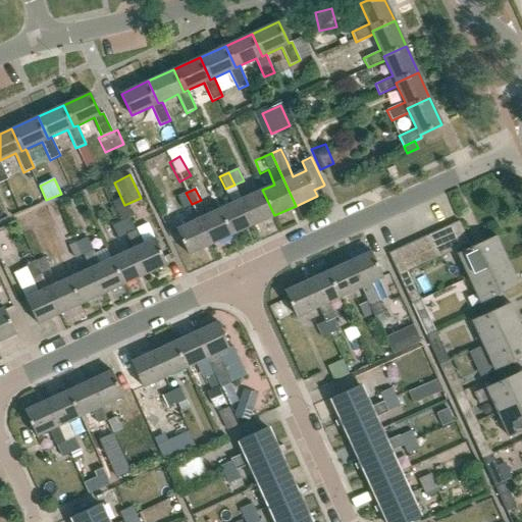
[(241,200),(253,225),(274,215),(262,190),(241,200)]
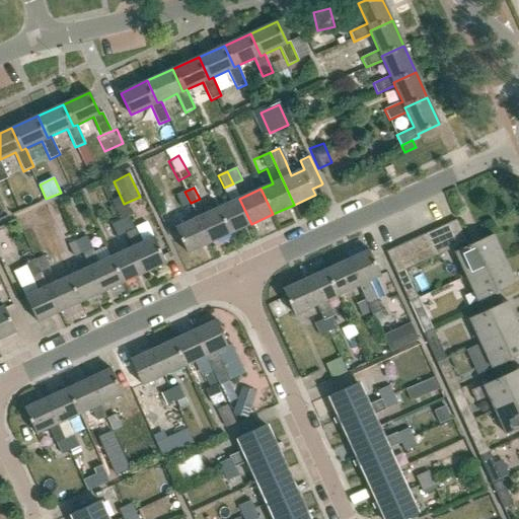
[(209,243),(197,218),(191,203),(184,192),(175,196),(181,208),(181,207),(188,222),(181,225),(176,227),(175,228),(187,253),(209,243)]
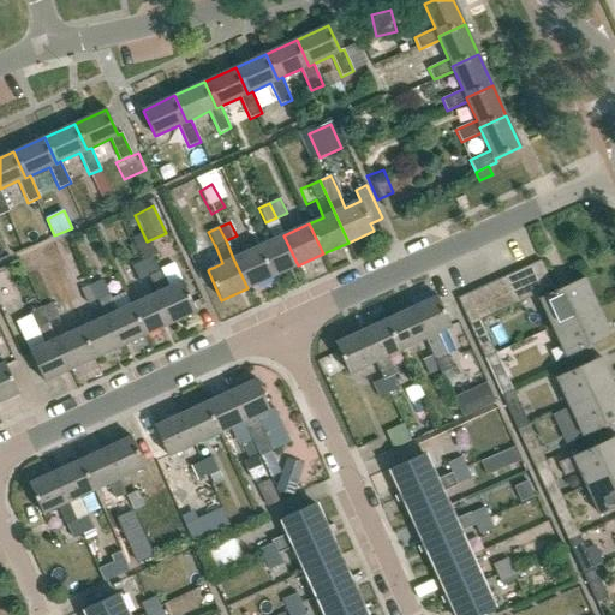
[(273,276),(298,266),(284,236),(258,246),(273,276)]
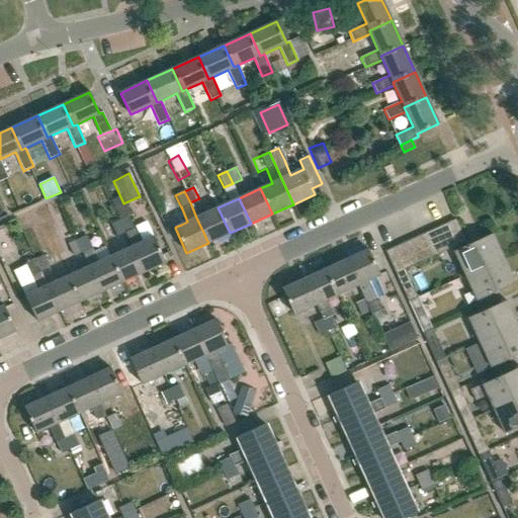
[(208,243),(230,233),(218,207),(196,218),(208,243)]
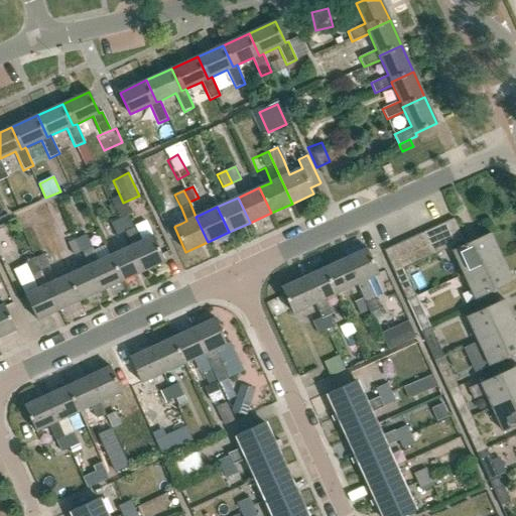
[(131,246),(143,271),(164,261),(153,236),(140,242),(128,216),(119,220),(125,232),(131,246)]
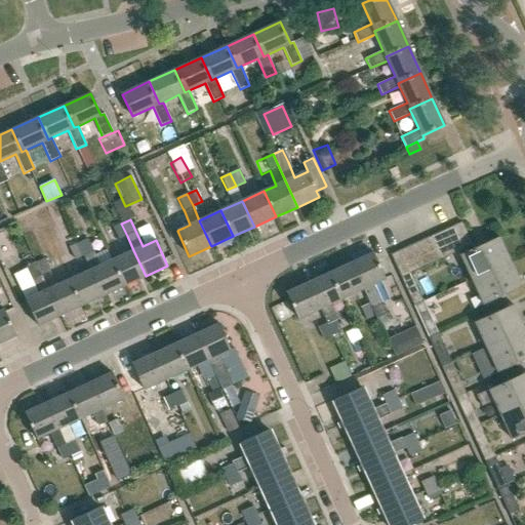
[(451,227),(461,249),(472,245),(461,223),(451,227)]
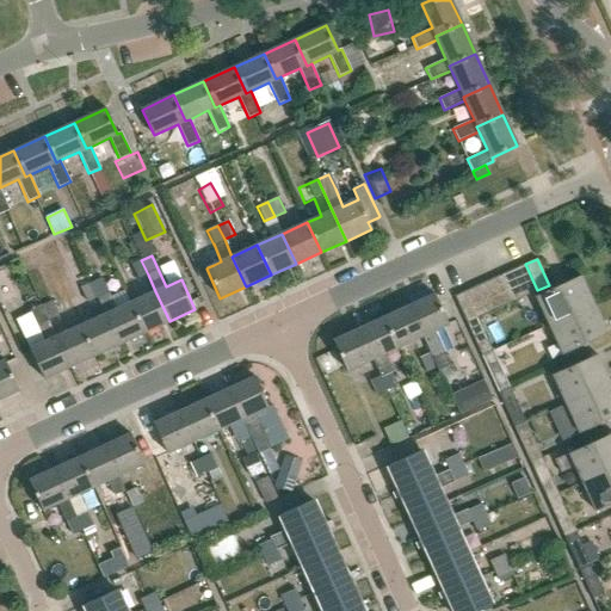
[(137,279),(148,275),(141,260),(131,265),(137,279)]
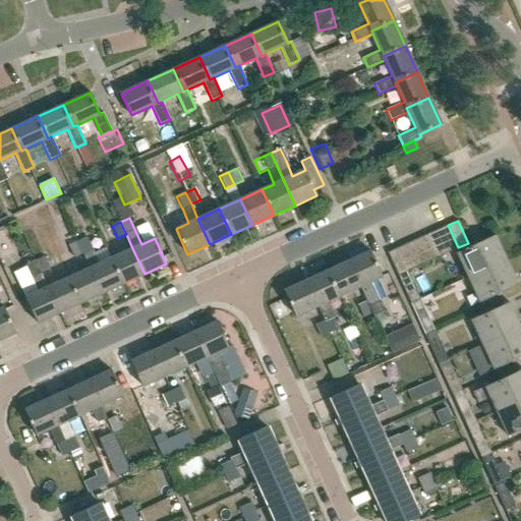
[(448,252),(458,247),(448,225),(438,230),(448,252)]
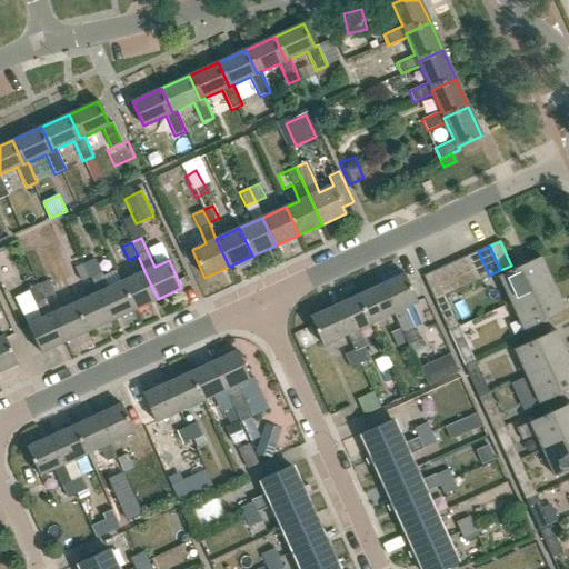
[(478,280),(489,276),(478,251),(467,256),(478,280)]
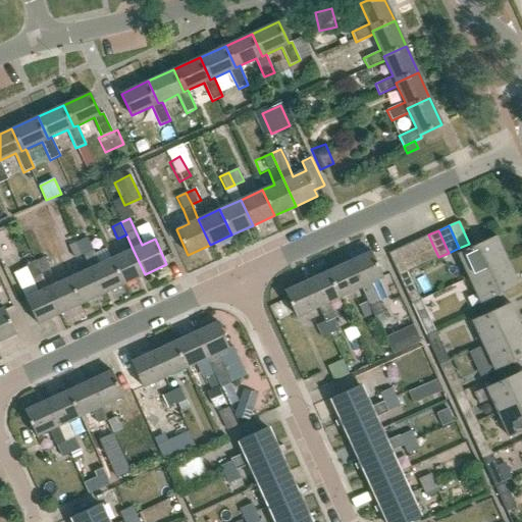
[(428,262),(438,257),(428,235),(418,240),(428,262)]
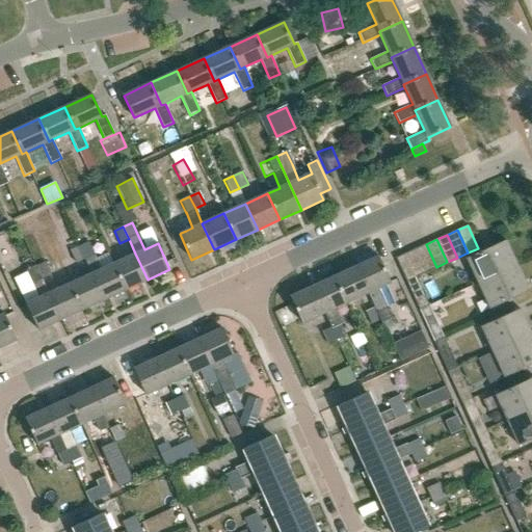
[(477,283),(516,265),(504,240),(466,257),(477,283)]
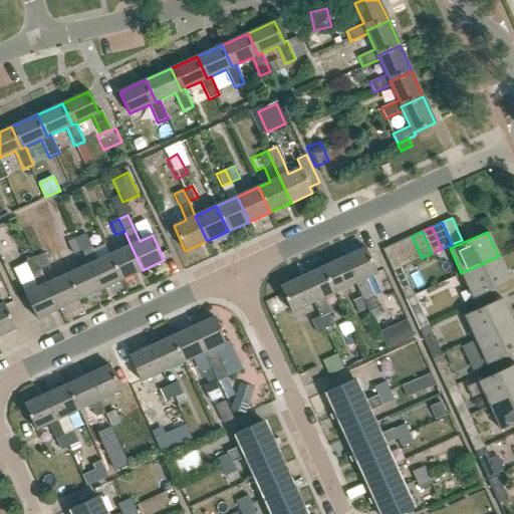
[(121,280),(109,255),(97,260),(85,234),(76,238),(82,250),(88,264),(100,289),(121,280)]
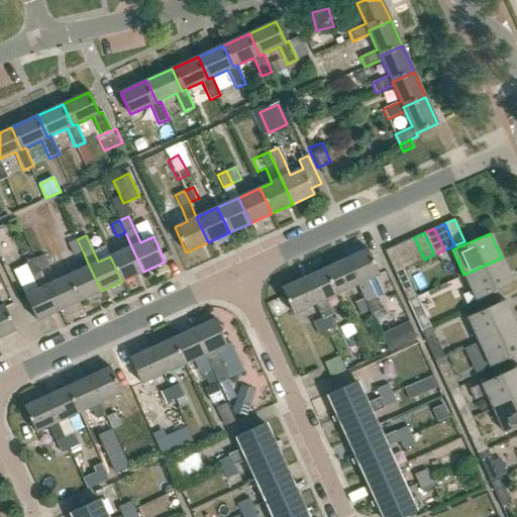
[(415,264),(424,260),(414,237),(405,241),(415,264)]
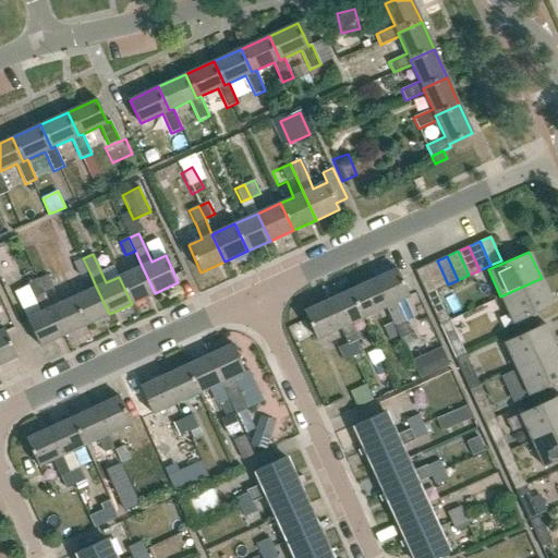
[(80,276),(89,271),(83,258),(73,263),(80,276)]
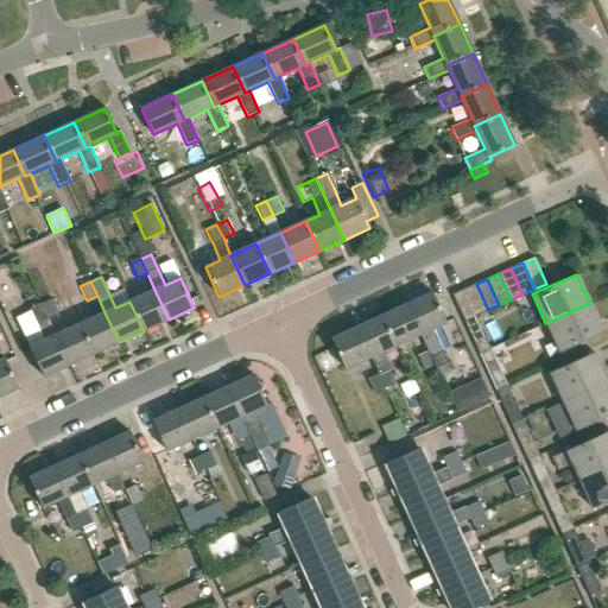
[(475,316),(488,310),(476,284),(464,290),(475,316)]
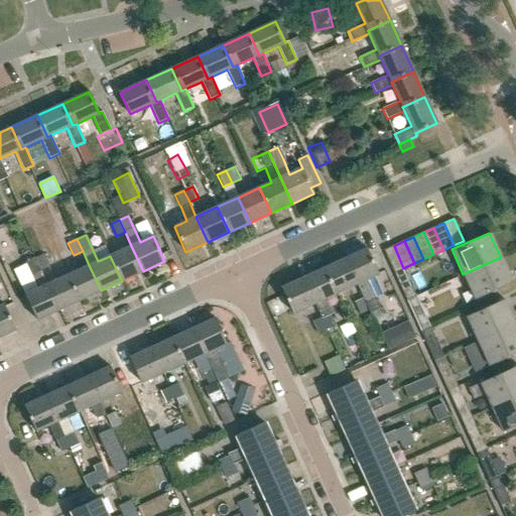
[(122,281),(143,271),(131,246),(110,256),(122,281)]
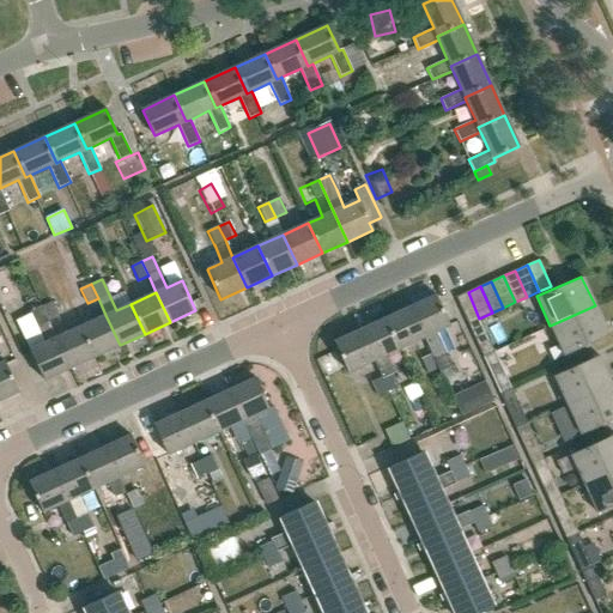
[(467,325),(478,319),(479,319),(468,292),(455,298),(467,325)]
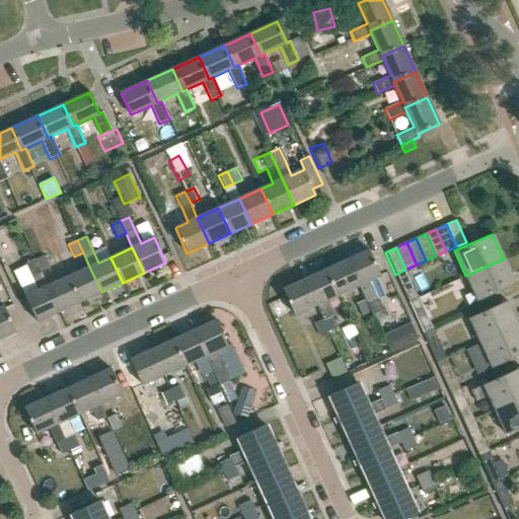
[(371,311),(372,314),(383,309),(369,280),(381,275),(369,249),(348,260),(359,285),(366,300),(366,299),(371,311)]
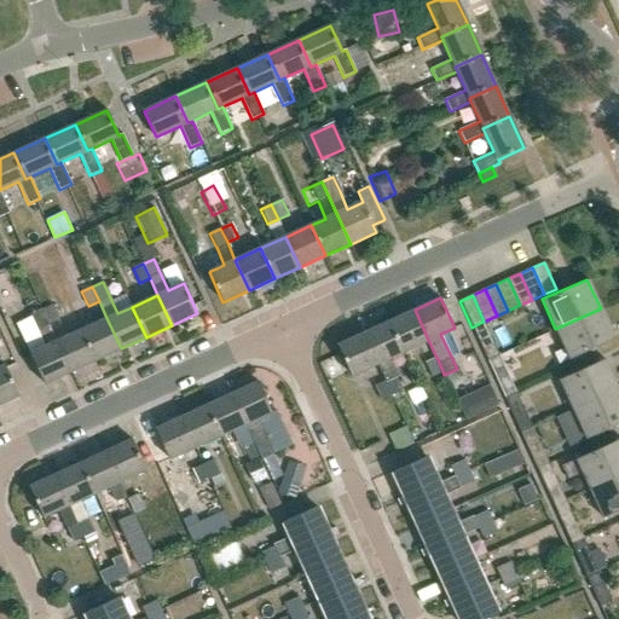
[(48,324),(58,319),(52,305),(41,310),(48,324)]
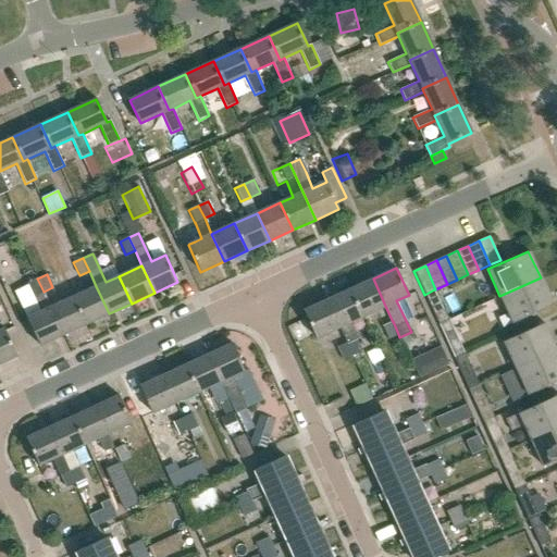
[(541,277),(499,296),(507,312),(496,317),(502,326),(511,322),(553,304),(541,277)]
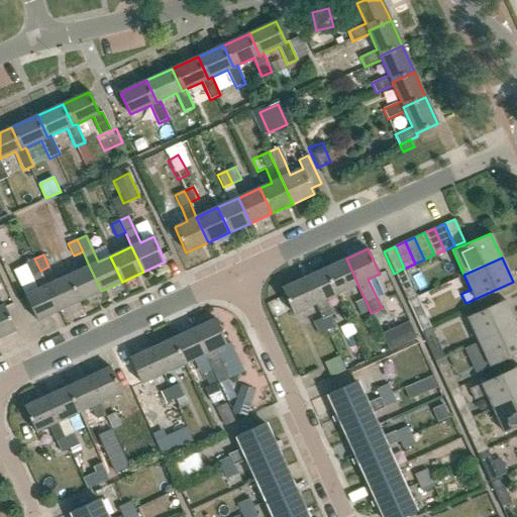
[(40,271),(34,259),(25,263),(37,290),(25,295),(36,320),(59,310),(46,285),(40,271)]
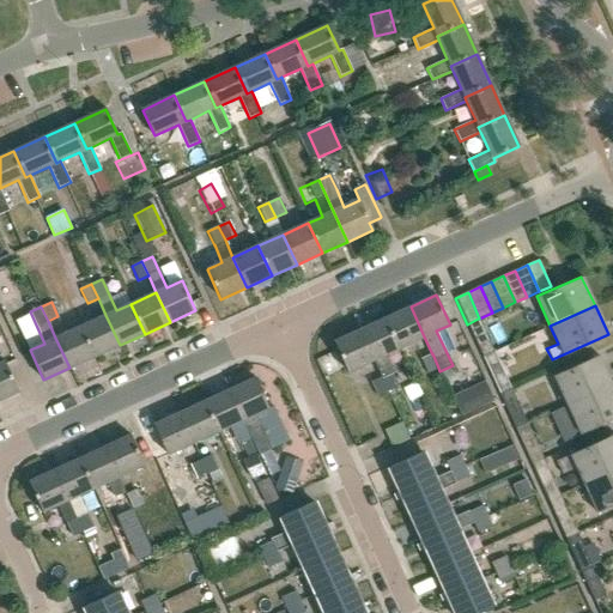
[(411,307),(386,319),(399,349),(424,337),(411,307)]
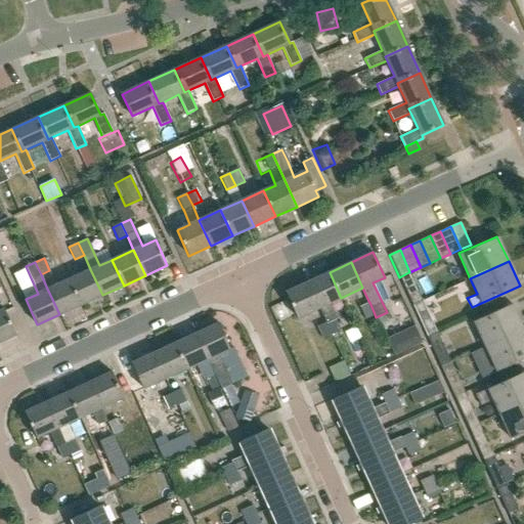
[(81,305),(102,295),(90,269),(69,279),(81,305)]
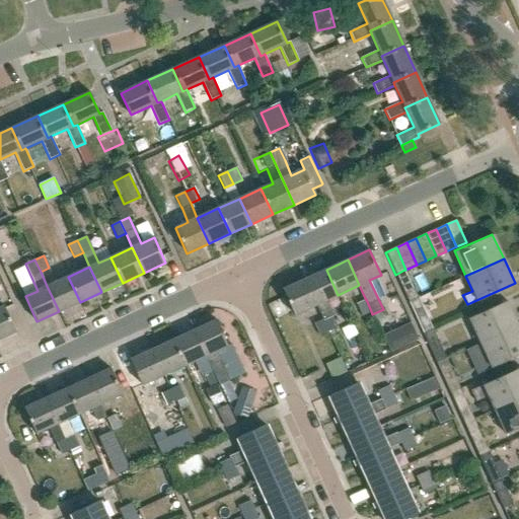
[(326,300),(338,295),(326,270),(305,279),(316,304),(323,319),(328,331),(338,326),(332,316),(334,315),(326,300)]
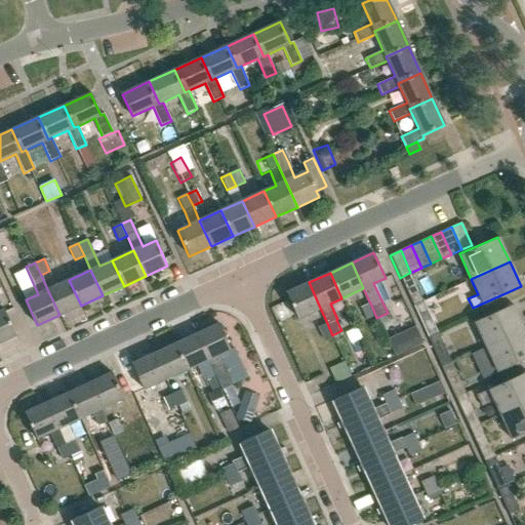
[(409,273),(400,278),(409,297),(418,293),(409,273)]
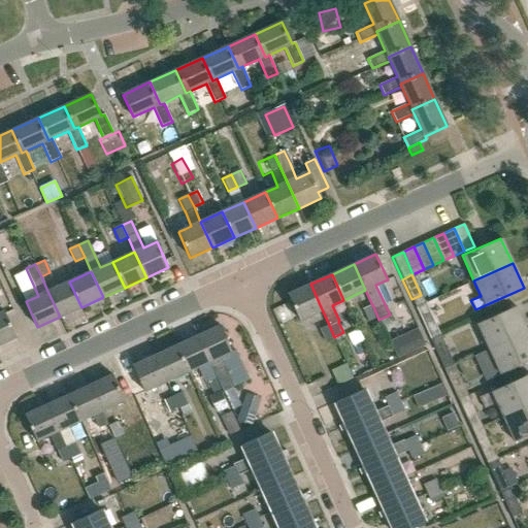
[(60,317),(81,307),(69,282),(47,291),(60,317)]
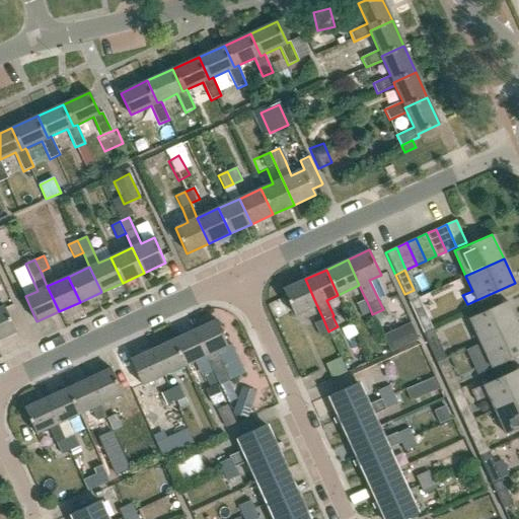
[(295,314),(316,304),(305,279),(283,289),(295,314)]
